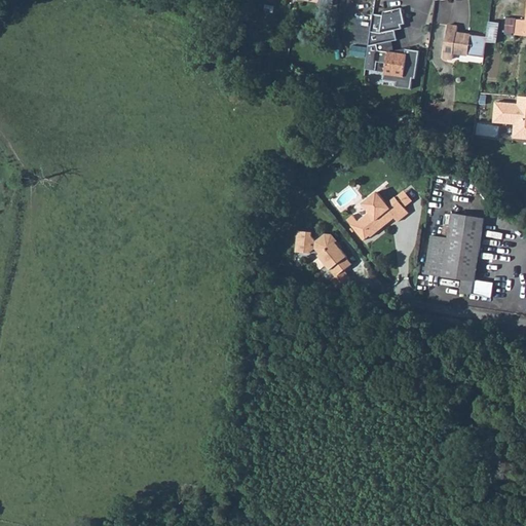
[(416,79),(420,51),(406,49),(406,54),(395,52),(379,50),(378,44),(392,41),(398,40),(396,30),(402,29),(402,25),(405,24),(402,8),(384,11),(383,15),(373,13),(369,46),(366,69),(377,71),(378,62),(386,63),(384,80),(398,82),(397,87),(411,89),(413,78),(416,79)]
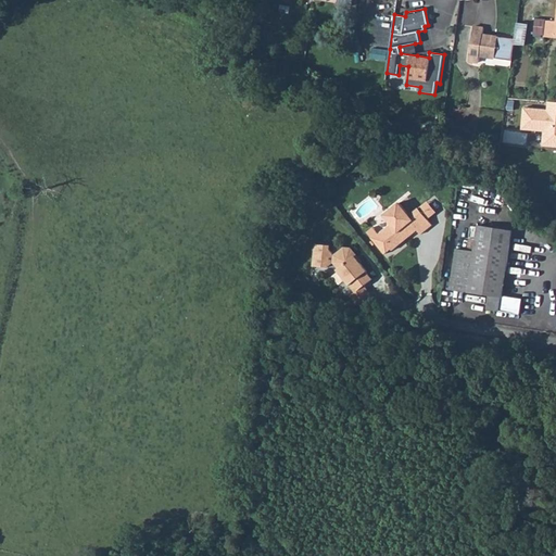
[(555,22),(546,22),(545,36),(555,36),(555,22)]
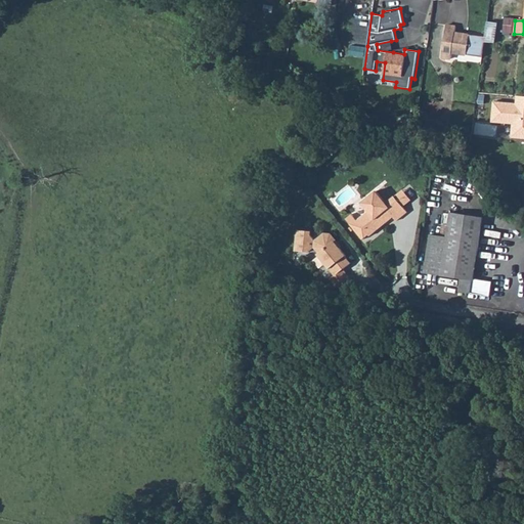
[(487,22),(485,37),(485,42),(495,43),(497,23),(487,22)]
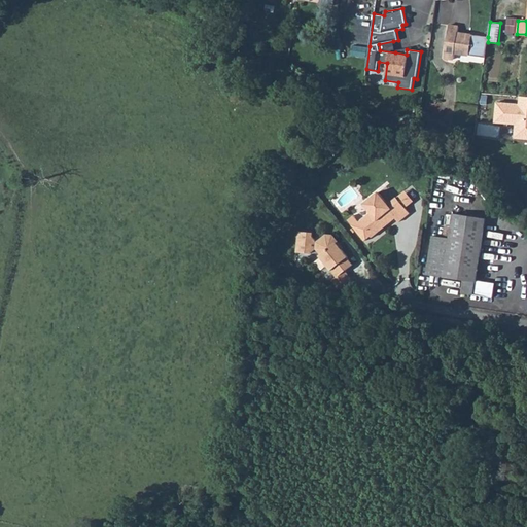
[(488,42),(488,37),(458,33),(459,27),(449,25),(445,58),(454,59),(455,54),(486,58),(488,42)]
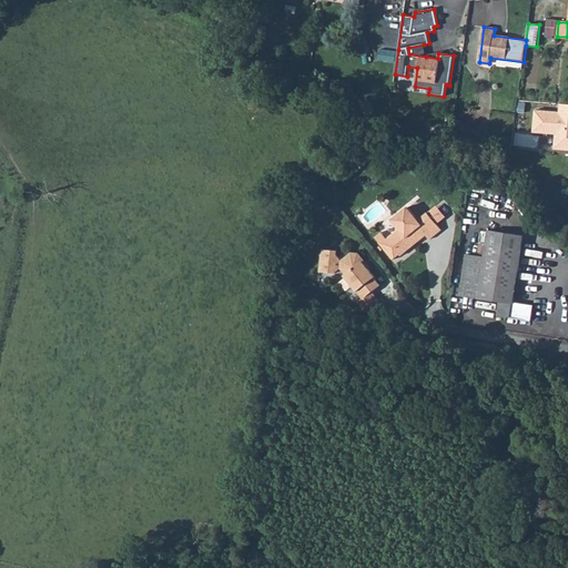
[(426,57),(424,44),(408,48),(409,54),(426,57)]
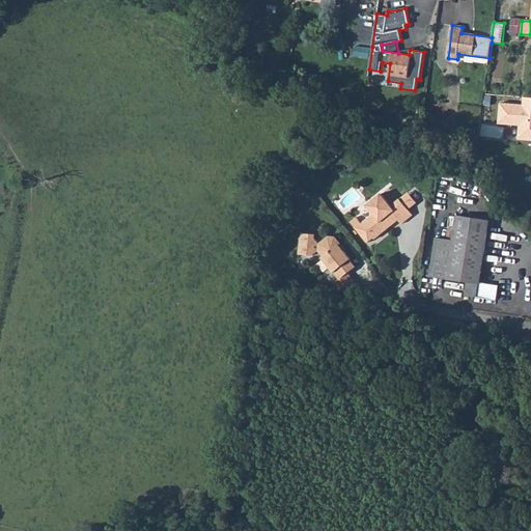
[(276,60),(274,68),(282,71),(284,62),(276,60)]
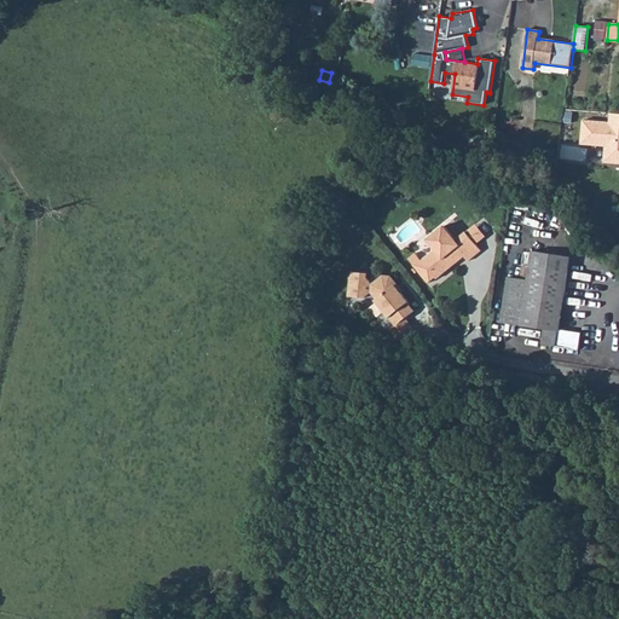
[(618,114),(611,114),(609,122),(584,120),(582,144),(606,146),(605,162),(618,163),(618,114)]
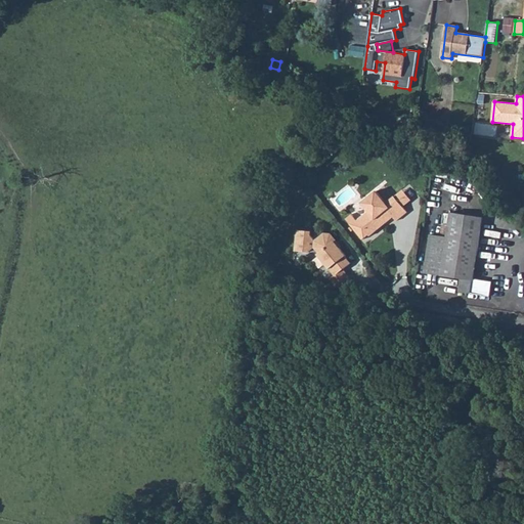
[(417,124),(405,122),(404,133),(415,134),(417,124)]
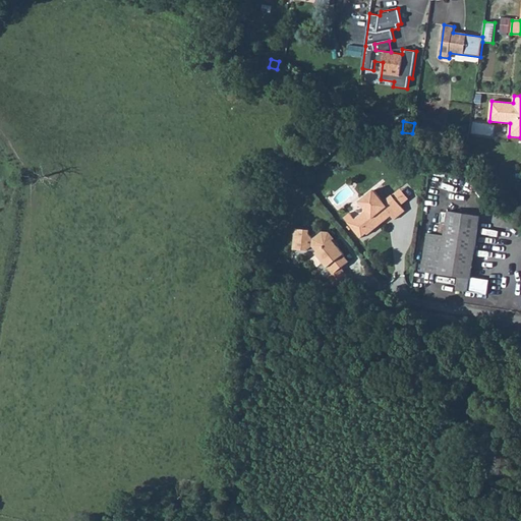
[(331,145),(325,150),(330,155),(336,151),(331,145)]
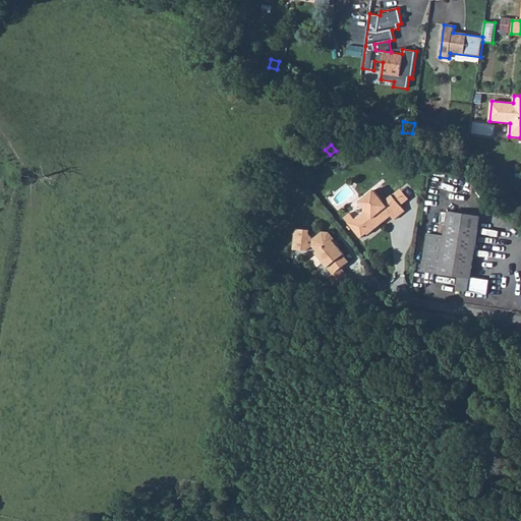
[(401,188),(393,195),(401,205),(408,198),(401,188)]
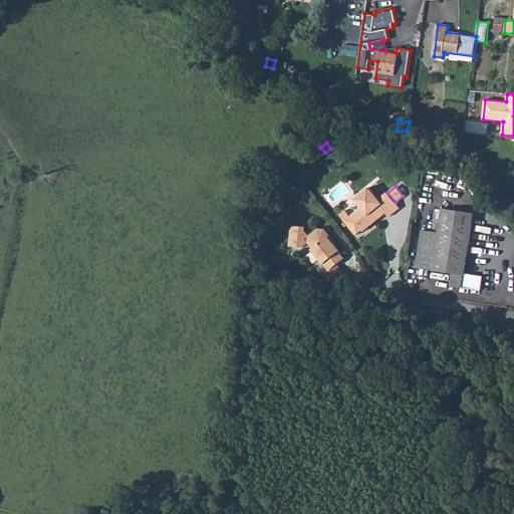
[(369,187),(354,199),(361,208),(351,217),(362,232),(382,215),(381,214),(386,212),(386,213),(390,217),(400,208),(396,202),(388,193),(378,199),(369,187)]
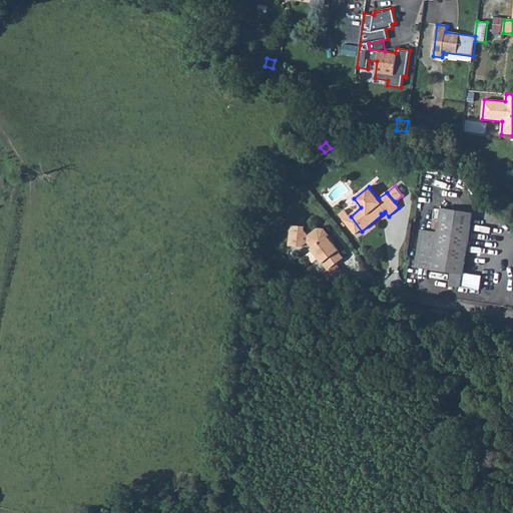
[(421,229),(416,268),(451,273),(449,286),(480,290),(482,276),(464,273),(473,212),(442,207),(438,232),(421,229)]
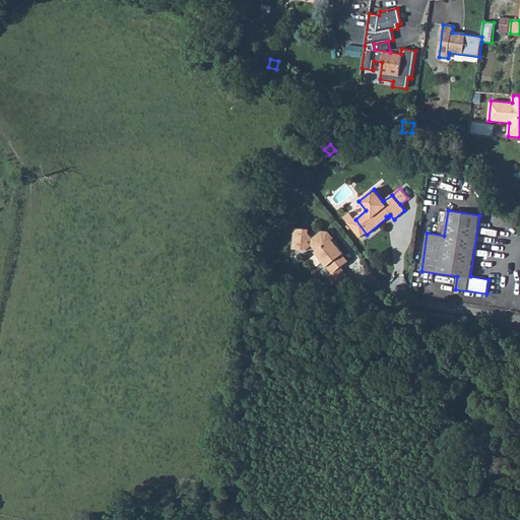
[(328,232),(322,232),(313,239),(309,234),(309,230),(296,229),(294,249),(306,250),(312,245),(317,251),(316,252),(332,273),(328,277),(336,287),(349,277),(341,267),(348,261),(343,254),(337,246),(332,240),(334,239),(328,232)]
